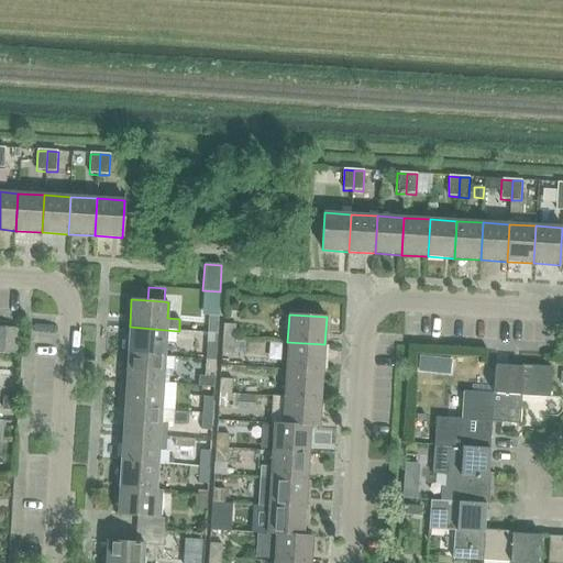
[(209,333),(219,334),(220,318),(210,317),(209,333)]
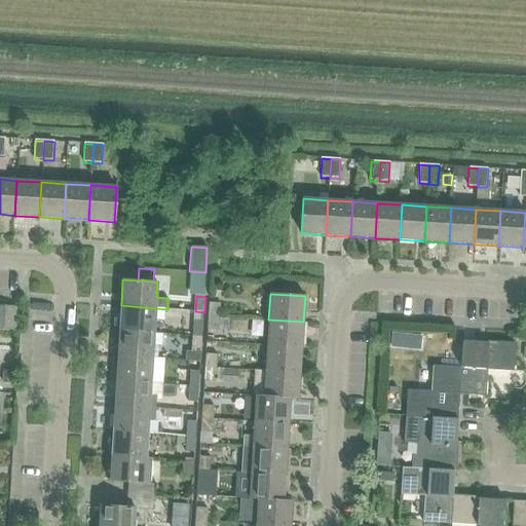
[(210,303),(209,317),(220,317),(221,304),(210,303)]
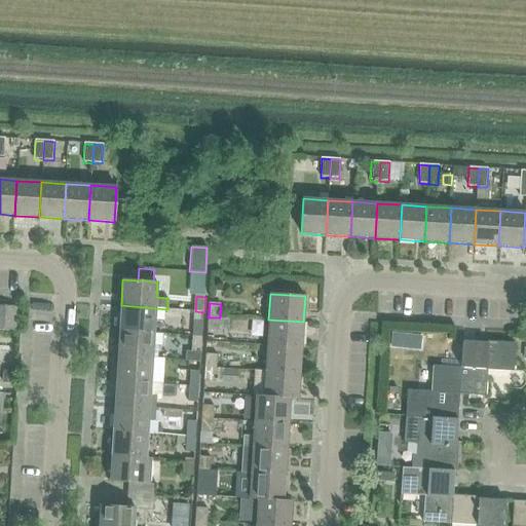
[(121,305),(119,330),(153,333),(155,308),(121,305)]
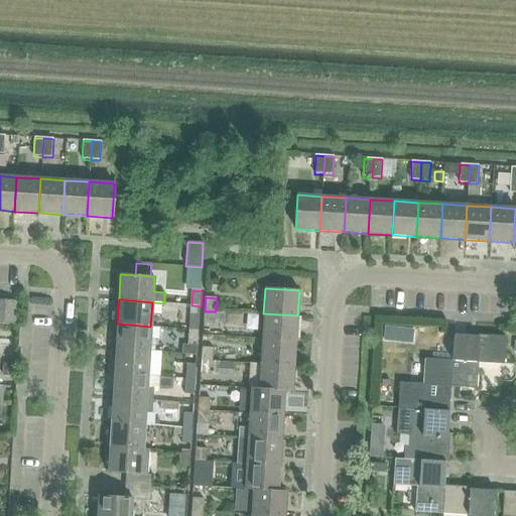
[(216,311),(205,311),(204,325),(215,326),(216,311)]
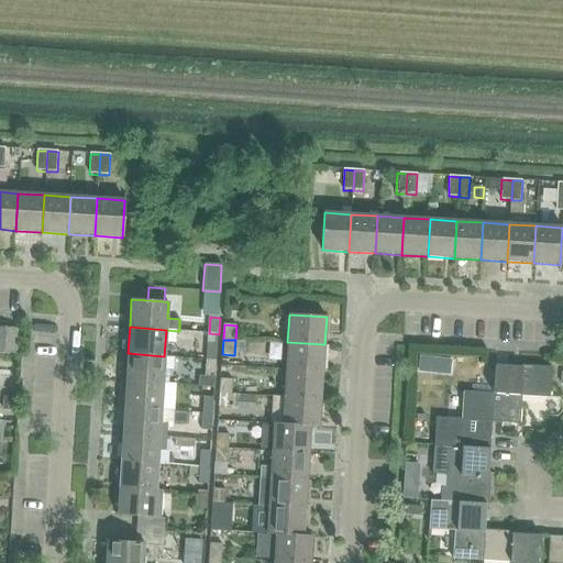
[(287,342),(286,370),(322,372),(324,344),(287,342)]
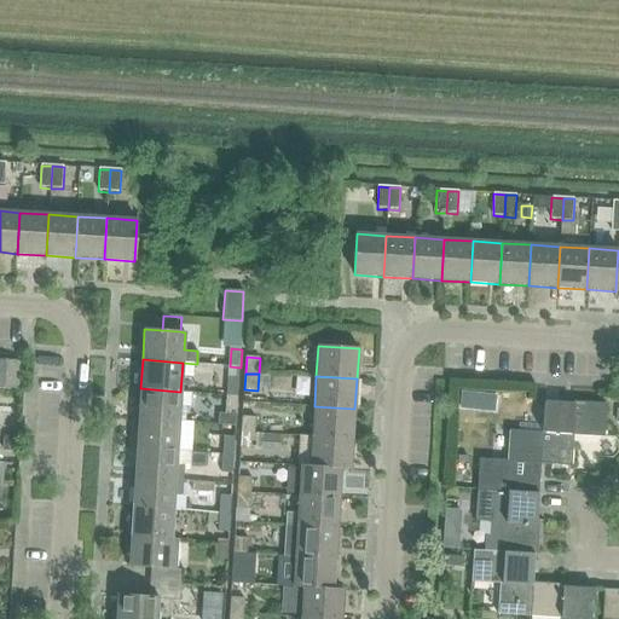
[(229,379),(227,397),(238,398),(239,380),(229,379)]
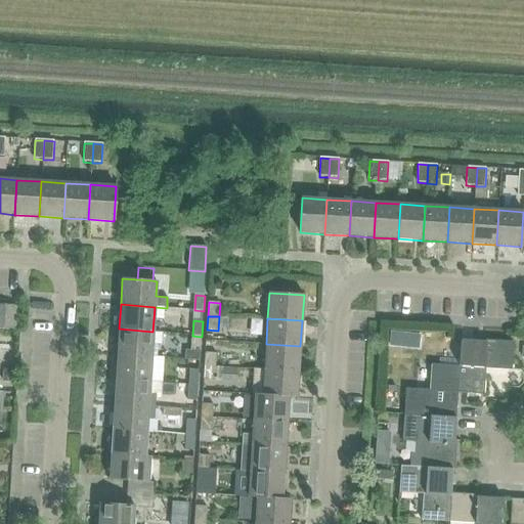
[(119,329),(118,354),(151,356),(158,357),(158,346),(153,345),(153,332),(119,329)]
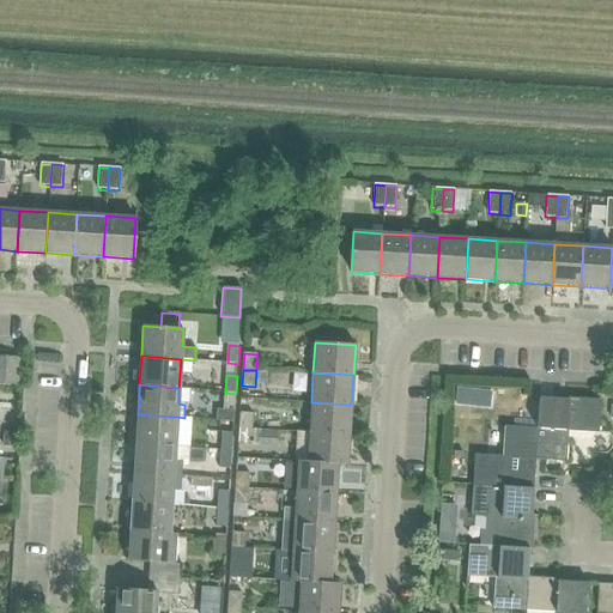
[(217,410),(216,422),(234,422),(235,412),(236,394),(225,393),(224,411),(217,410)]
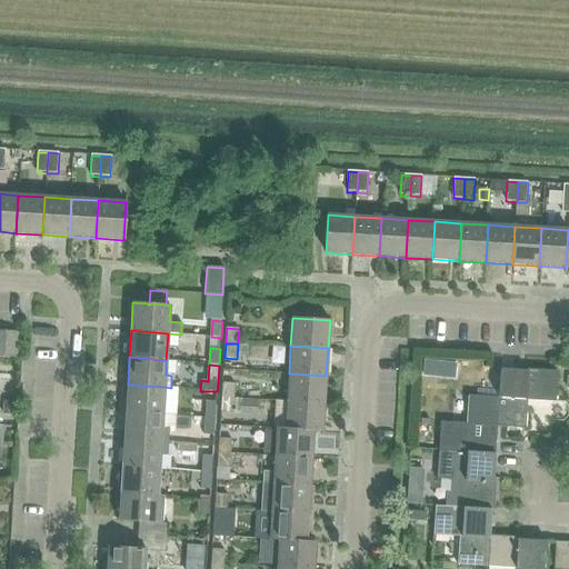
[(500,370),(498,398),(496,427),(497,427),(525,428),(527,400),(555,402),(557,371),(525,369),(525,371),(500,370)]
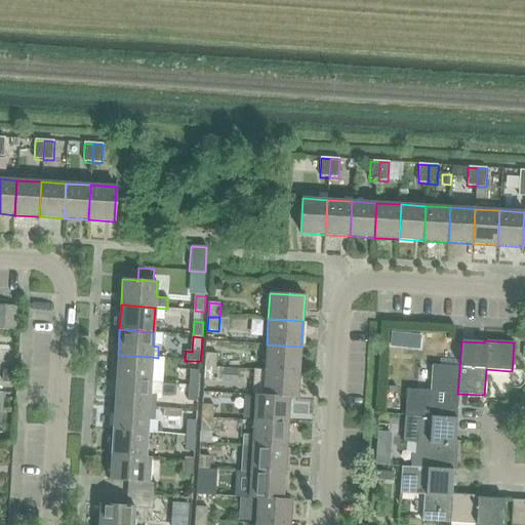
[(267,345),(265,370),(299,372),(300,347),(267,345)]
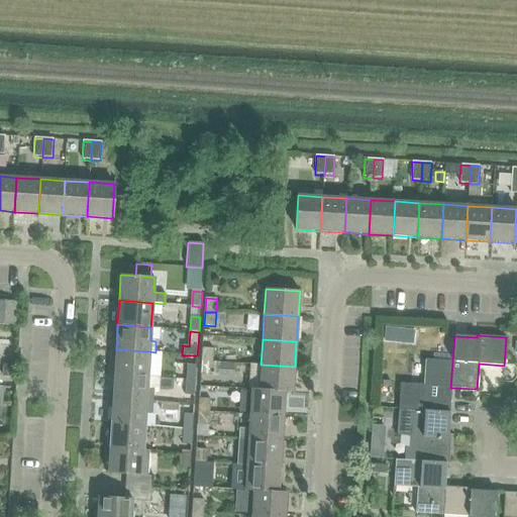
[(116,349),(114,374),(147,377),(149,351),(116,349)]
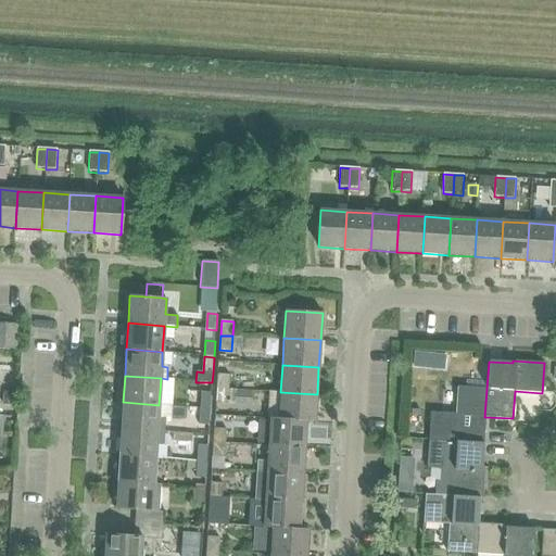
[(218,376),(217,390),(229,390),(229,376),(218,376)]
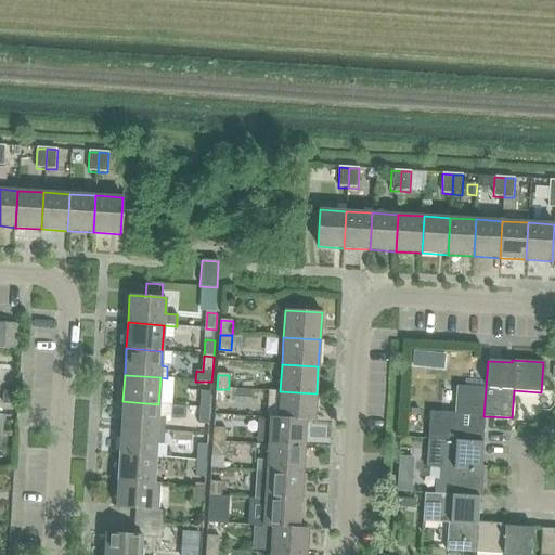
[(429,412),(427,439),(482,442),(485,416),(483,416),(486,388),(456,386),(454,413),(429,412)]
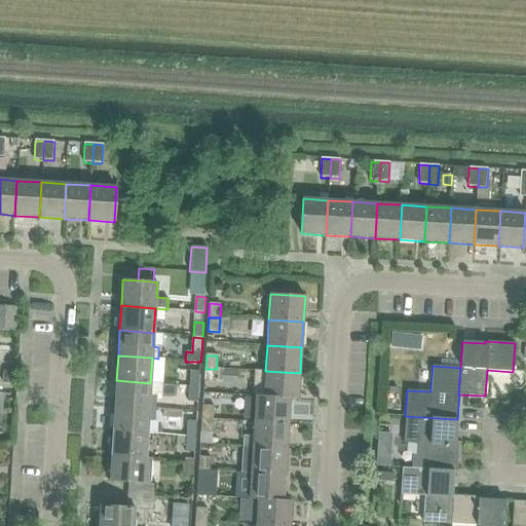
[(217,369),(205,369),(204,381),(216,382),(217,369)]
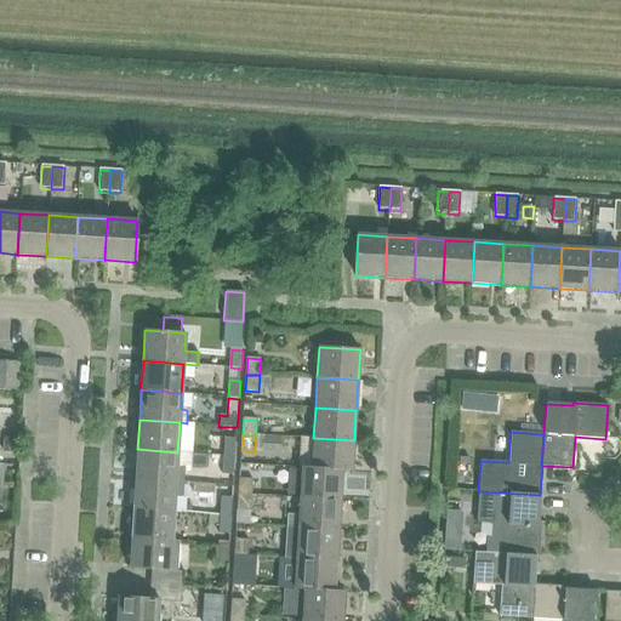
[(4,438),(3,453),(17,454),(18,439),(4,438)]
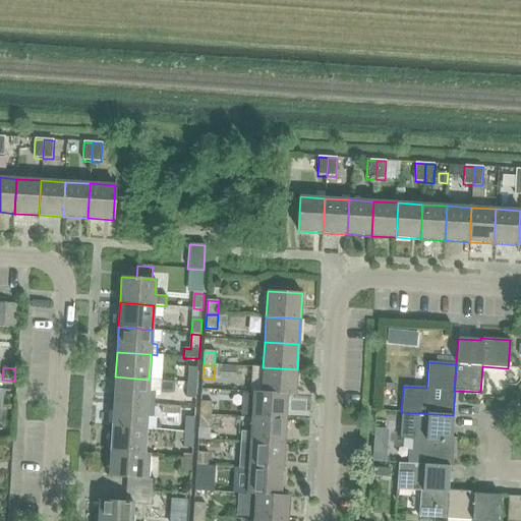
[(222,367),(221,380),(235,381),(236,368),(222,367)]
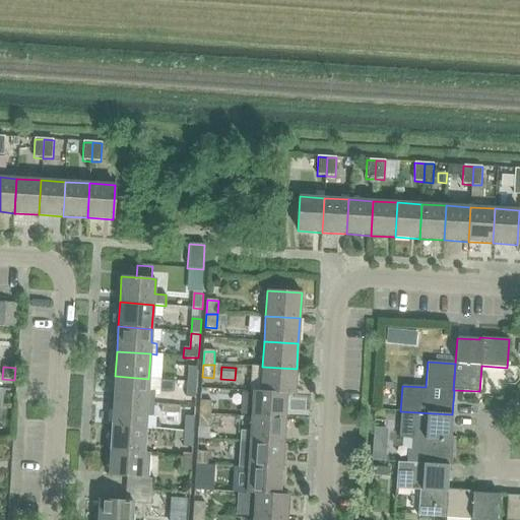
[(262,367),(261,392),(286,394),(295,395),(297,369),(262,367)]
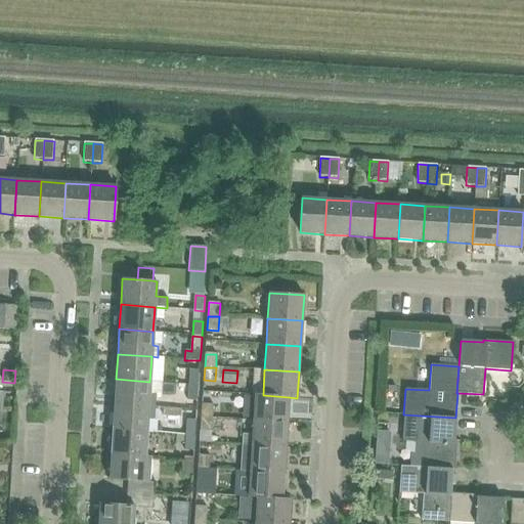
[(190,370),(189,386),(199,386),(200,370),(190,370)]
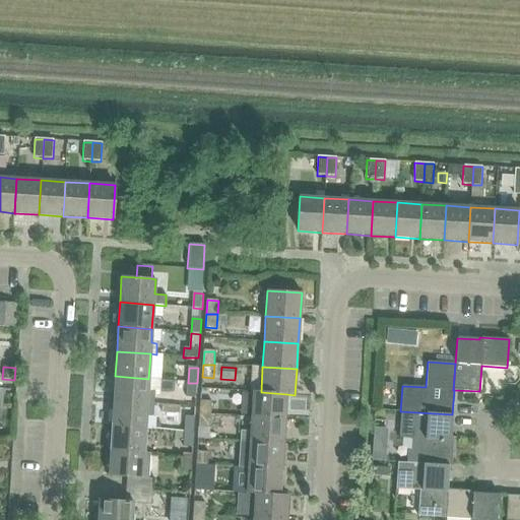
[(115,376),(113,400),(154,404),(154,391),(158,391),(158,380),(148,379),(115,376)]
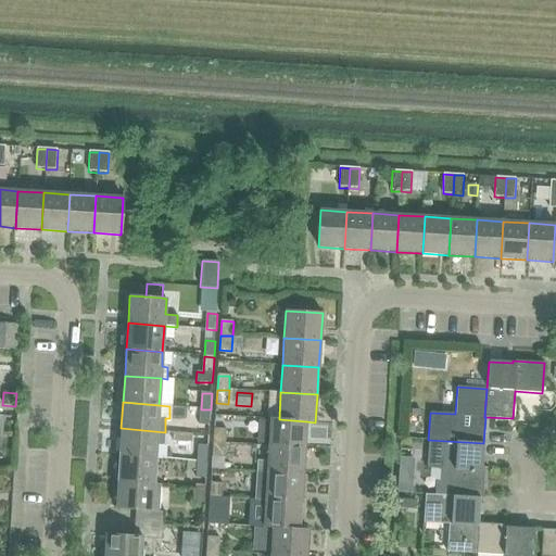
[(211,409),(201,409),(200,425),(210,426),(211,409)]
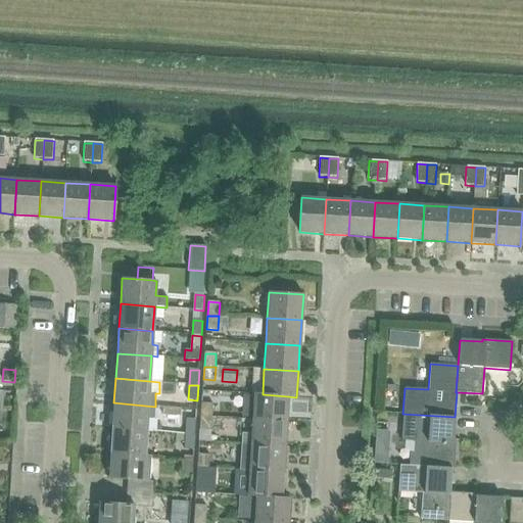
[(254,393),(252,420),(287,422),(288,396),(263,394),(254,393)]
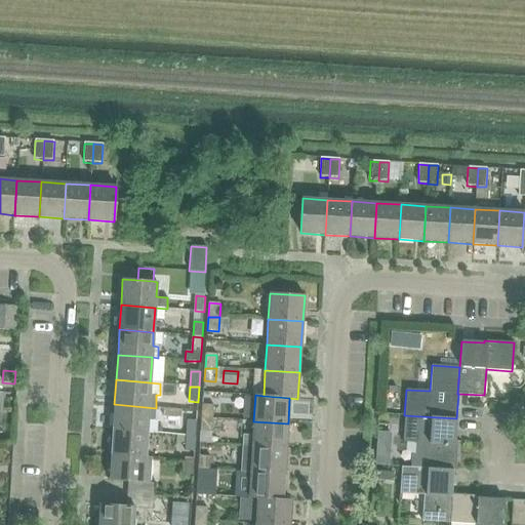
[(114,404),(113,430),(147,432),(148,419),(155,420),(156,408),(114,404)]
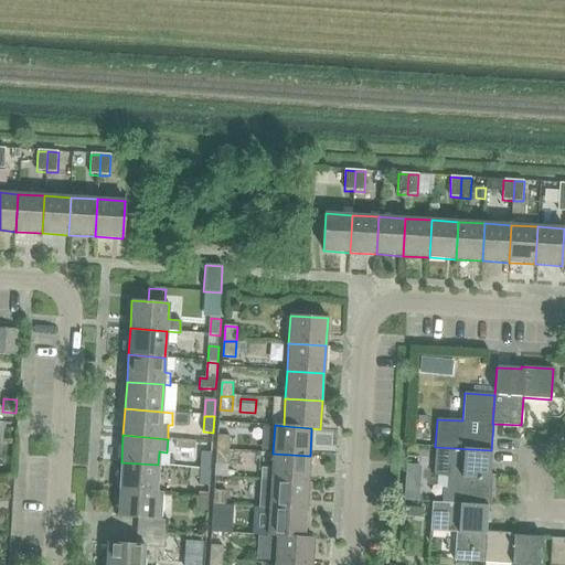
[(217,436),(217,450),(230,451),(230,437),(217,436)]
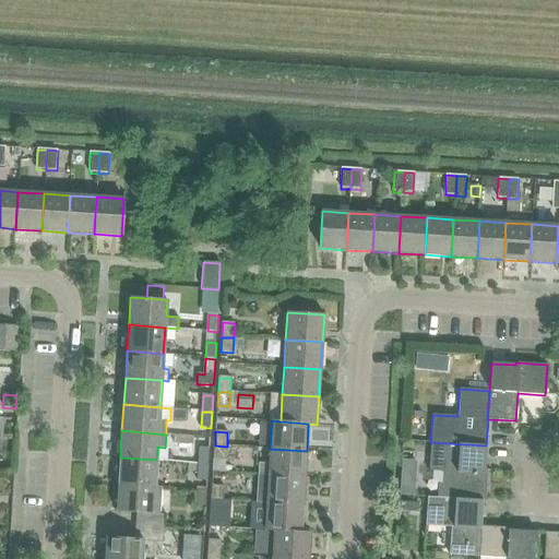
[(437,485),(436,497),(454,499),(483,501),(485,501),(487,470),(485,470),(486,445),(430,442),(429,471),(456,472),(455,486),(437,485)]
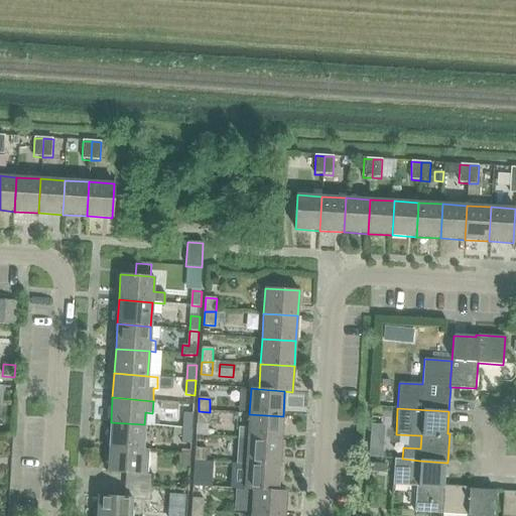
[(210,412),(199,411),(198,424),(209,425),(210,412)]
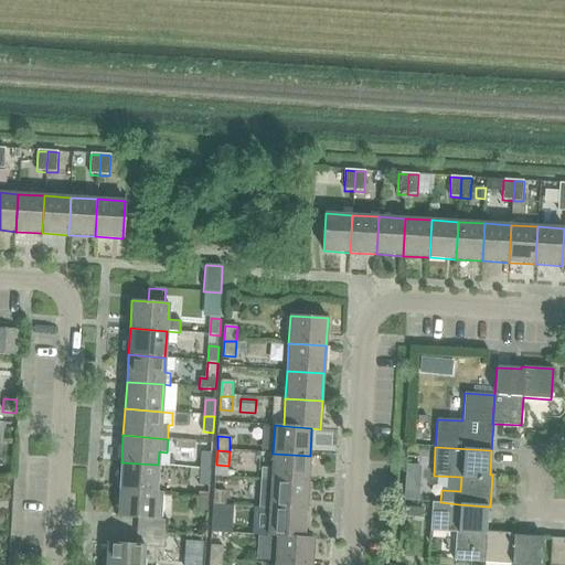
[(202,452),(201,469),(211,469),(212,452),(202,452)]
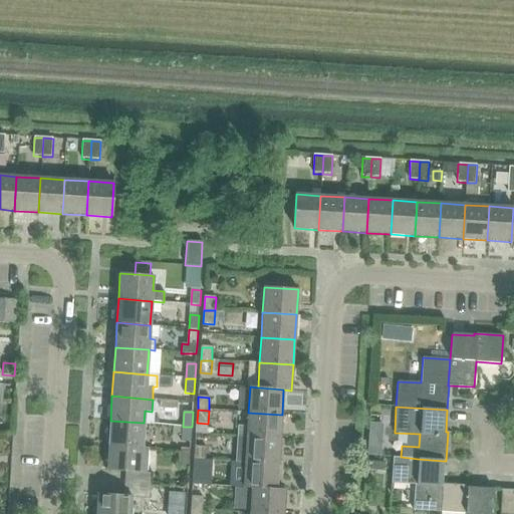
[(248,413),(247,437),(280,440),(282,415),(248,413)]
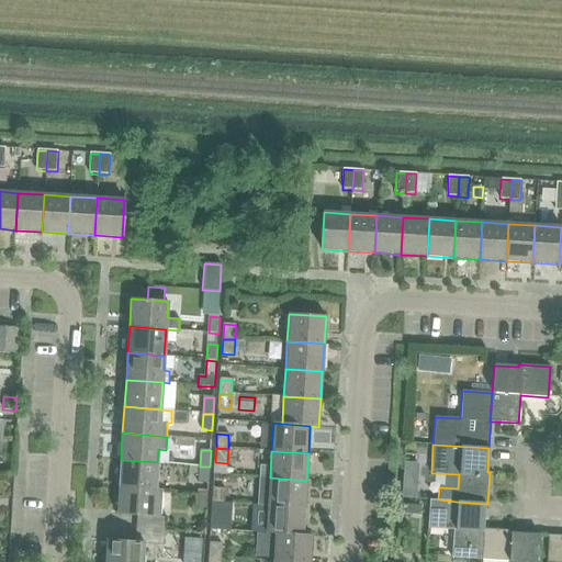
[(121,460),(119,486),(156,490),(156,475),(157,462),(121,460)]
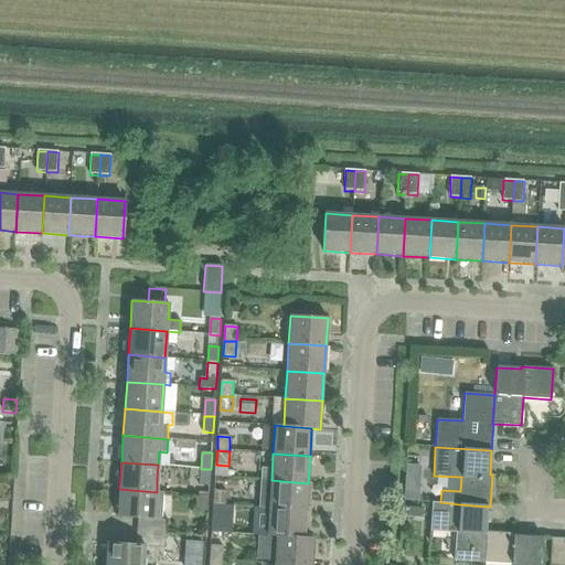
[(405,482),(419,483),(420,466),(406,466),(405,482)]
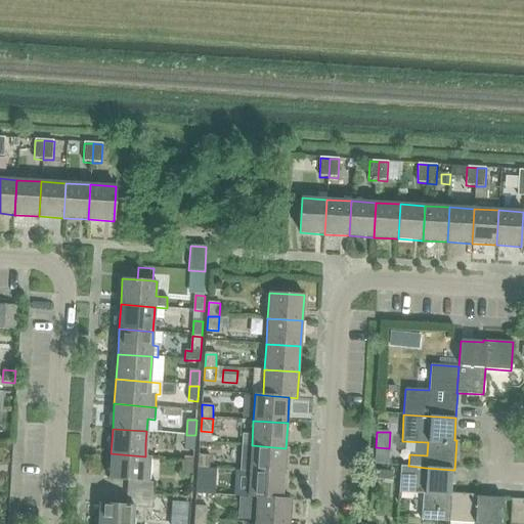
[(195,435),(186,435),(185,449),(194,450),(195,435)]
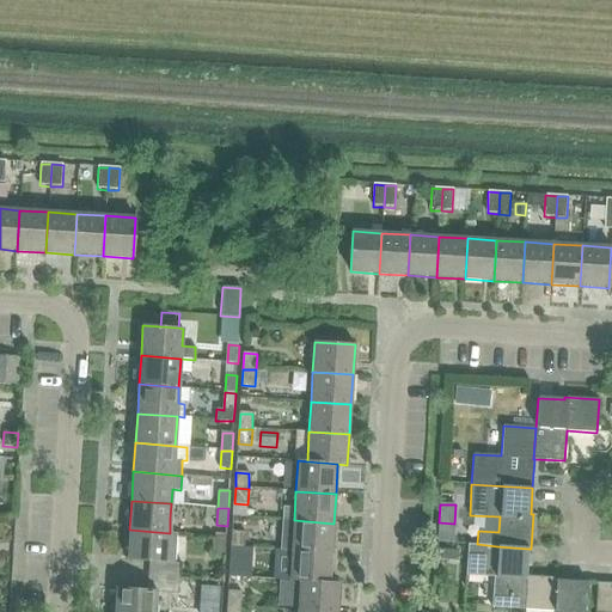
[(279,550),(292,550),(331,554),(334,524),(294,520),(281,520),(279,550)]
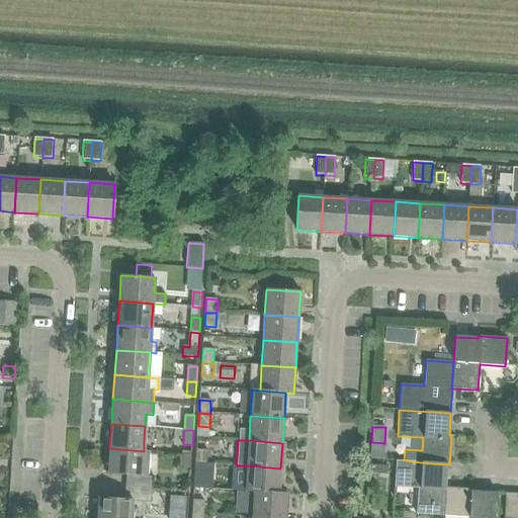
[(109,448),(108,473),(124,475),(124,487),(151,489),(152,477),(148,477),(150,451),(144,451),(109,448)]
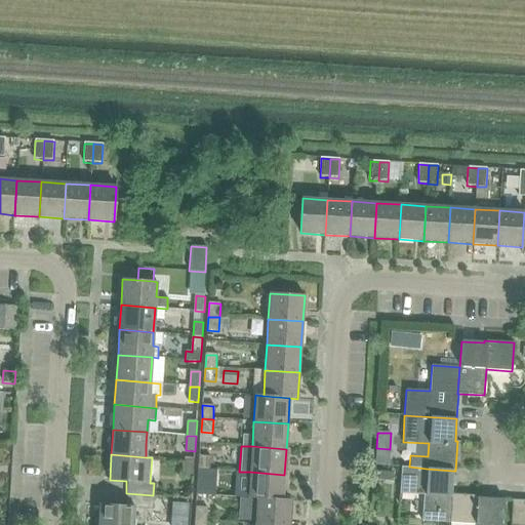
[(399,467),(399,456),(375,455),(375,465),(399,467)]
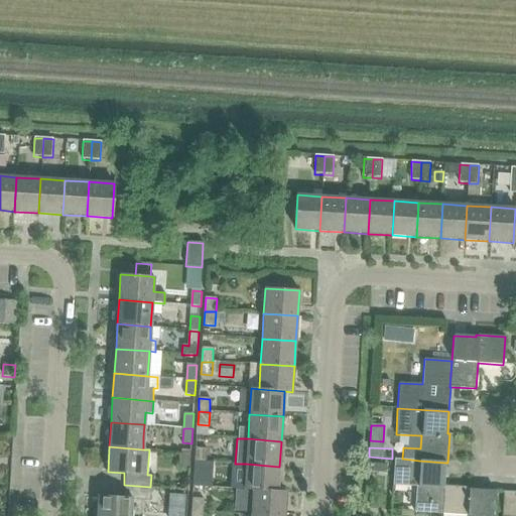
[(196,448),(196,462),(206,463),(207,448),(196,448)]
